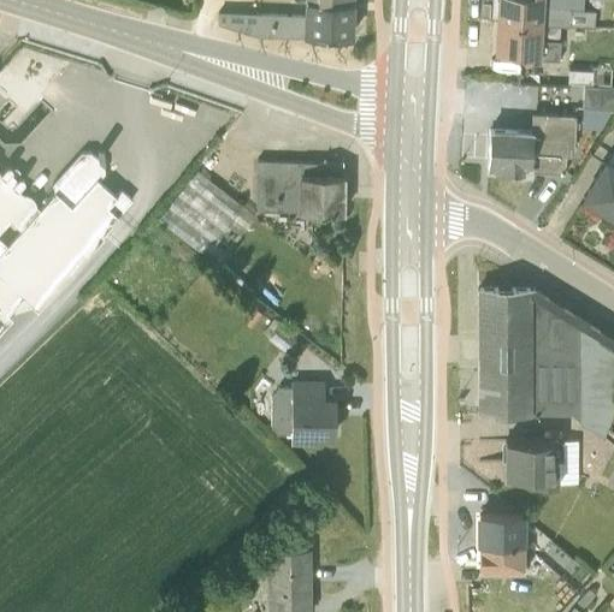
[(219,15),(219,25),(257,36),(350,40),(352,0),(305,0),(305,17),(219,15)]
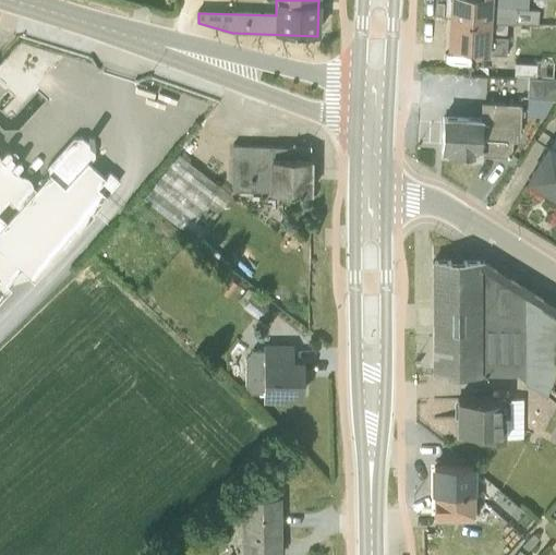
[(517,26),(518,0),(450,0),(449,22),(504,26),(517,26)]
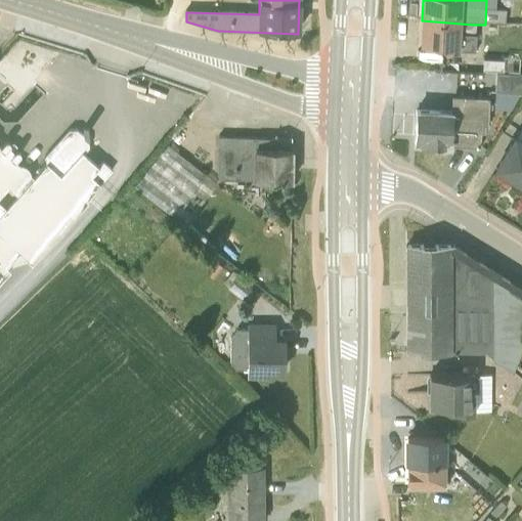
[(475,67),(476,54),(477,37),(473,36),(473,25),(422,20),(421,46),(442,48),(442,53),(455,53),(454,66),(475,67)]
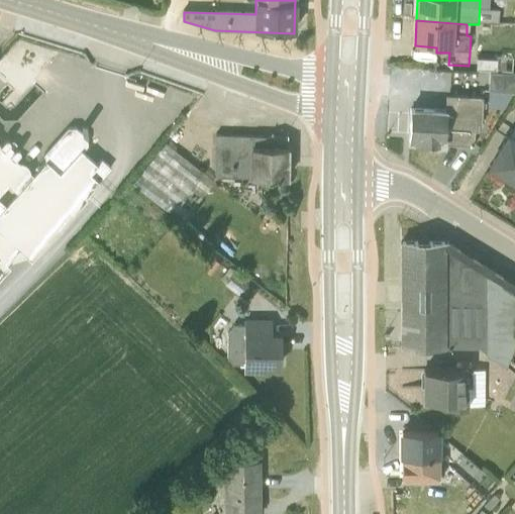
[(491,106),(514,107),(514,72),(493,71),(491,106)]
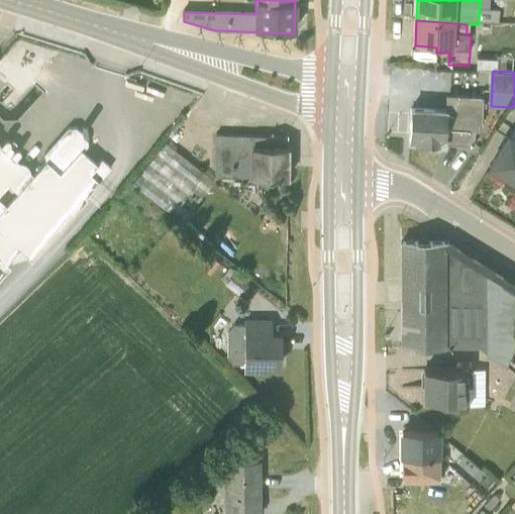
[(457,93),(480,93),(480,73),(457,72),(457,93)]
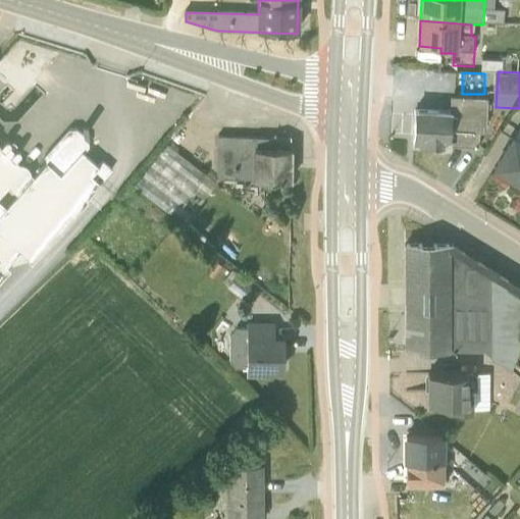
[(478,150),(480,127),(485,127),(485,99),(452,98),(451,115),(416,112),(414,146),(478,150)]
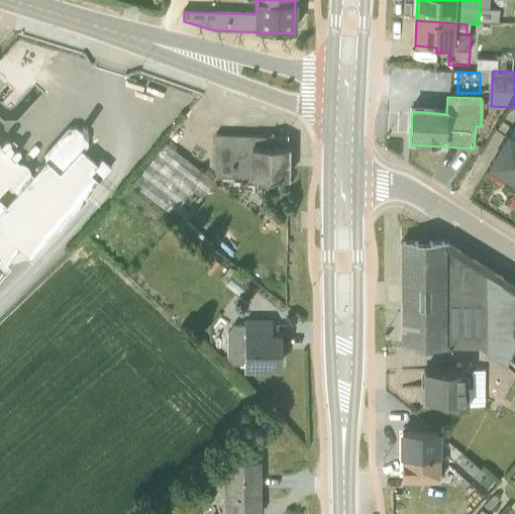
[(88,140),(76,130),(69,130),(44,158),(45,164),(34,178),(31,176),(30,172),(27,167),(24,165),(19,165),(16,161),(21,153),(21,152),(19,149),(16,149),(11,144),(11,143),(8,140),(6,140),(1,146),(0,145),(0,279),(4,275),(10,269),(7,265),(20,250),(32,262),(88,200),(87,199),(111,170),(102,163),(98,167),(84,153),(89,147),(88,140)]
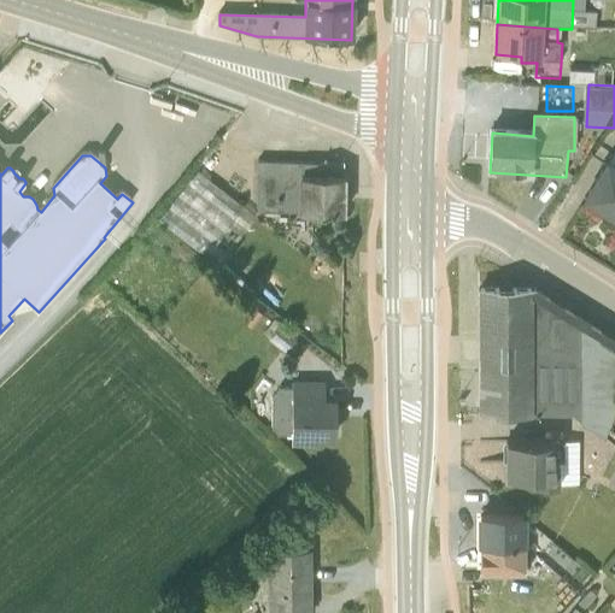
[(614,155),(610,161),(607,160),(583,201),(614,220),(614,155)]
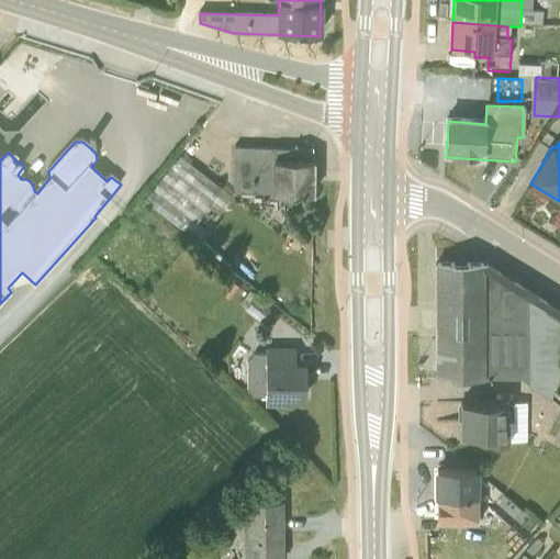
[(236,148),(236,149),(235,194),(314,196),(314,152),(236,148)]
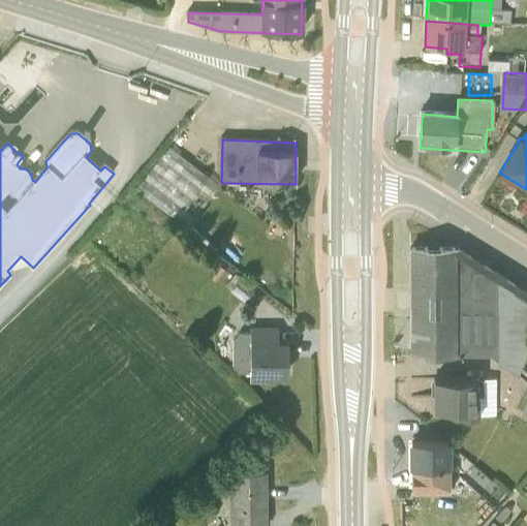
[(219,188),(171,150),(137,191),(190,231),(199,220),(196,217),(219,188)]
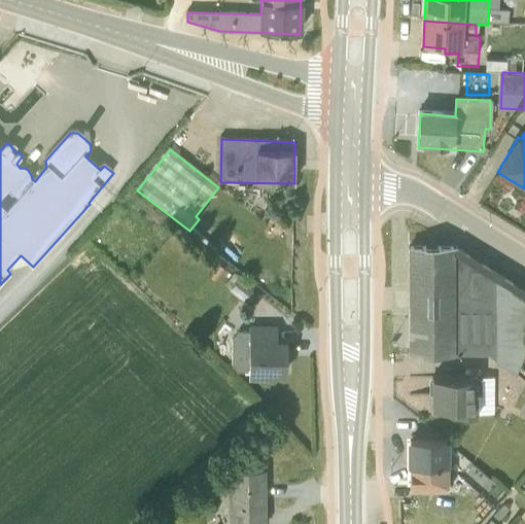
[(496,361),(513,372),(524,345),(524,293),(455,250),(410,249),(410,355),(496,356),(496,361)]
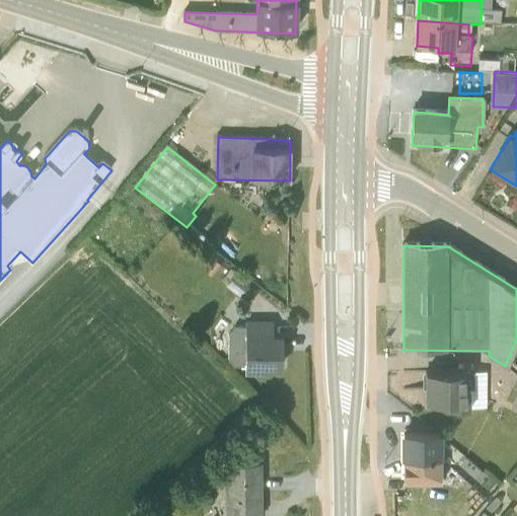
[(257,292),(231,271),(222,283),(248,304),(257,292)]
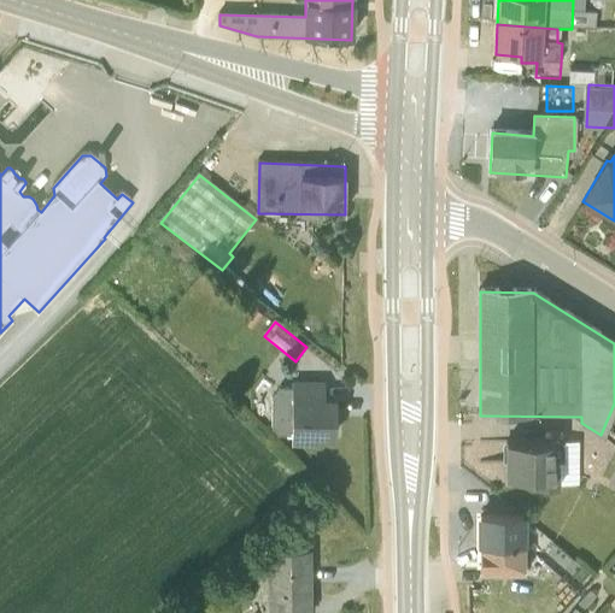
[(277,392),(277,398),(273,398),(271,426),(277,426),(277,434),(292,435),(292,444),(318,446),(318,440),(337,441),(337,401),(323,400),(323,383),(292,382),(291,392),(277,392)]
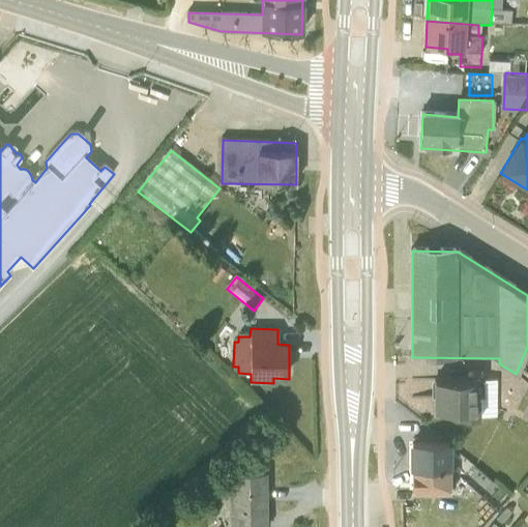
[(458,419),(497,419),(497,380),(434,381),(434,401),(434,413),(458,413),(458,419)]
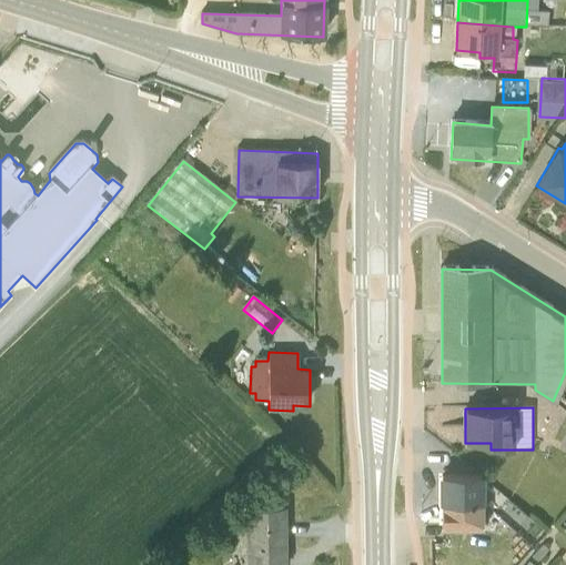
[(483,478),(443,478),(443,504),(484,505),(483,478)]
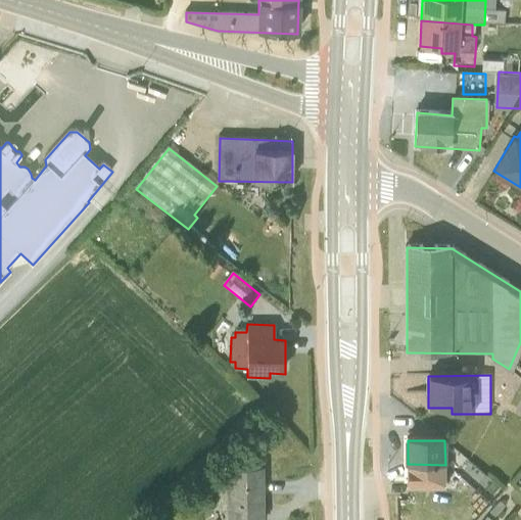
[(444,484),(450,483),(450,478),(445,478),(445,465),(408,464),(409,486),(444,486),(444,484)]
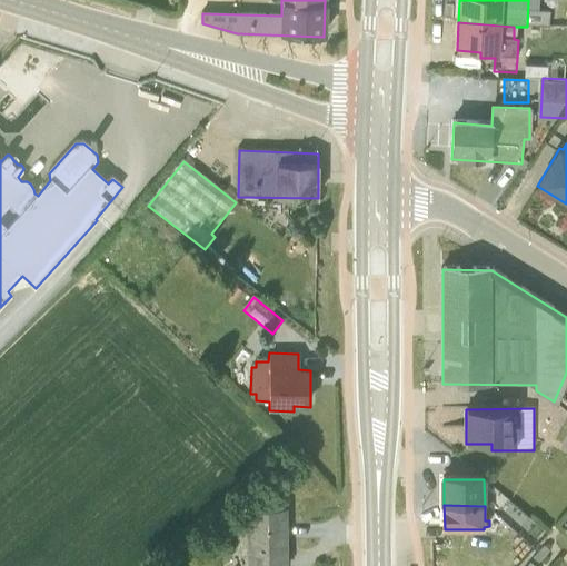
[(287,565),(287,508),(247,508),(247,565),(287,565)]
